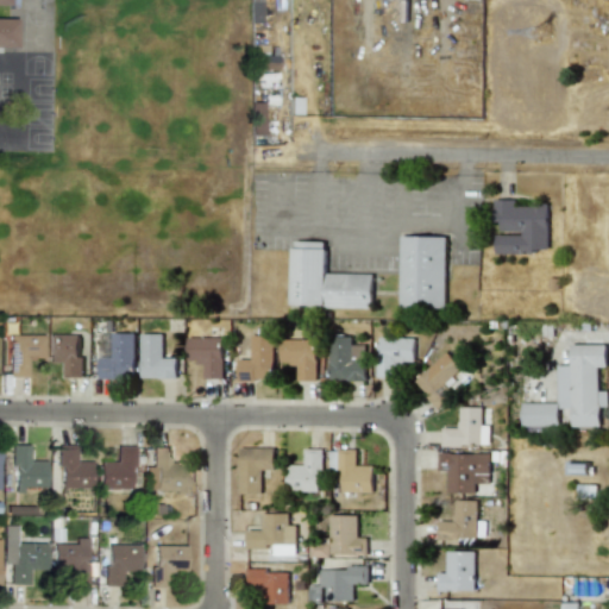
[(0,19),(13,19),(13,48),(0,48),(0,19)]
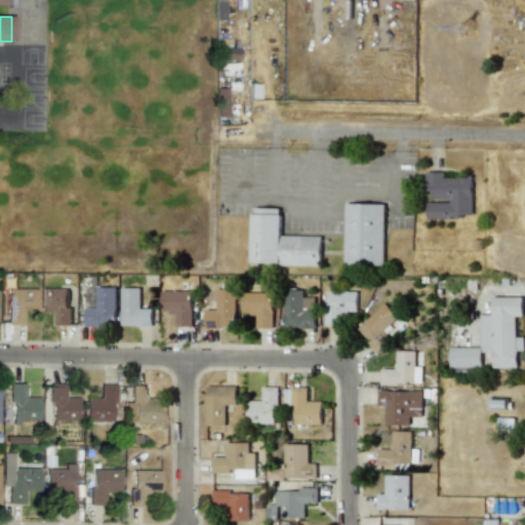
[(427,218),(461,218),(461,213),(473,213),(473,177),(445,177),(445,171),(427,171),(427,218)]
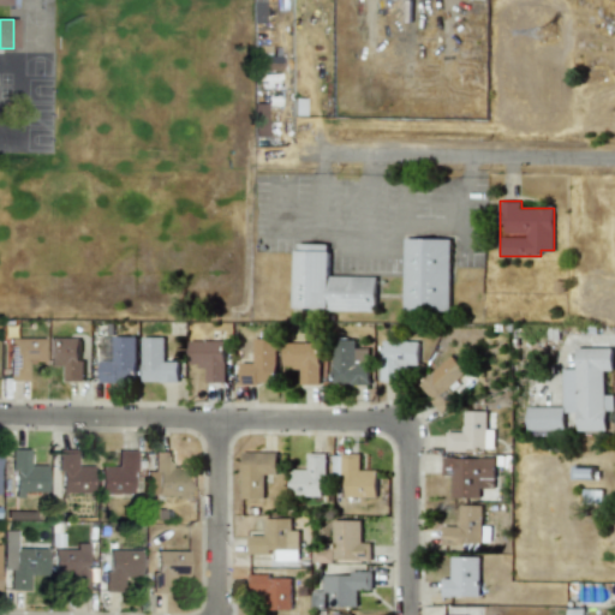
[(448,314),(402,314),(402,245),(448,245),(448,314)]
